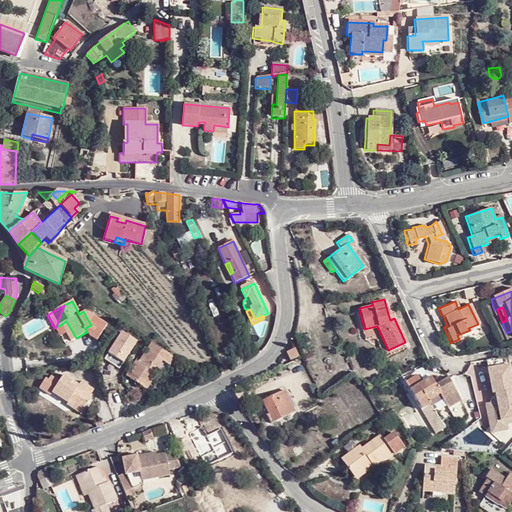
[(71,341),(76,338),(66,321),(62,324),(66,330),(71,341)]
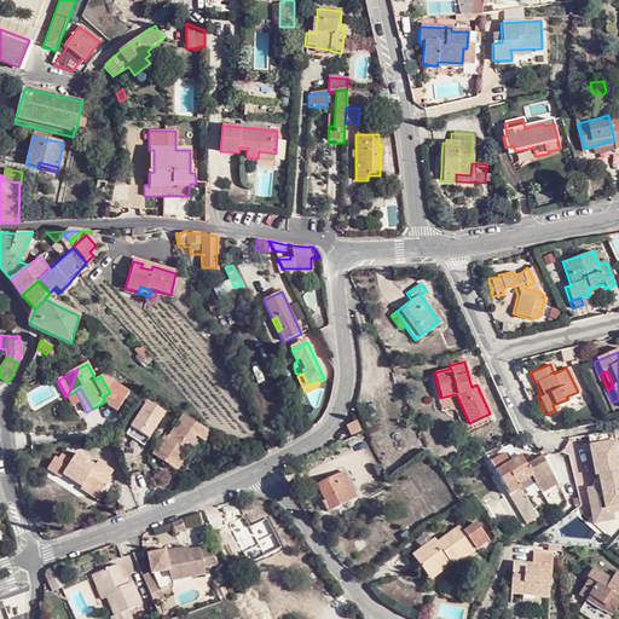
[(318,389),(306,394),(312,408),(317,408),(323,392),(318,389)]
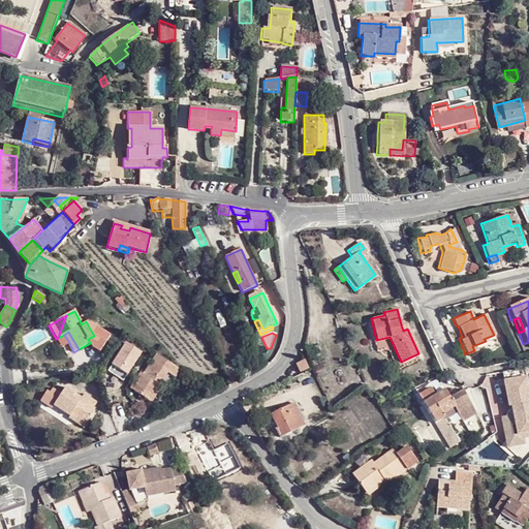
[(179,367),(155,351),(150,360),(152,362),(149,368),(146,367),(143,373),(145,375),(135,391),(145,397),(154,380),(158,383),(166,370),(175,375),(179,367)]
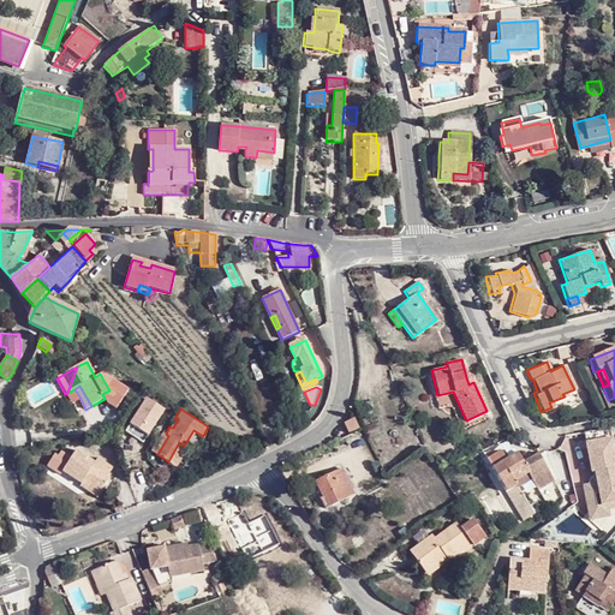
[(354,418),(345,423),(350,431),(359,428),(354,418)]
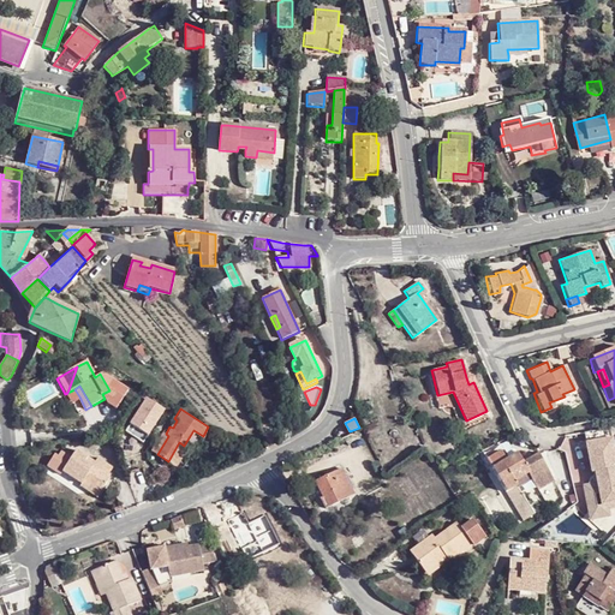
[(610,429),(585,431),(586,442),(611,440),(610,429)]
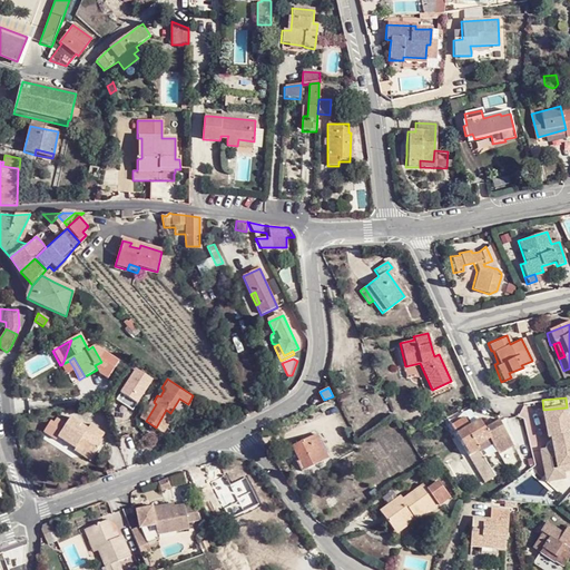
[(156,404),(154,402),(149,400),(139,416),(146,421),(156,404)]
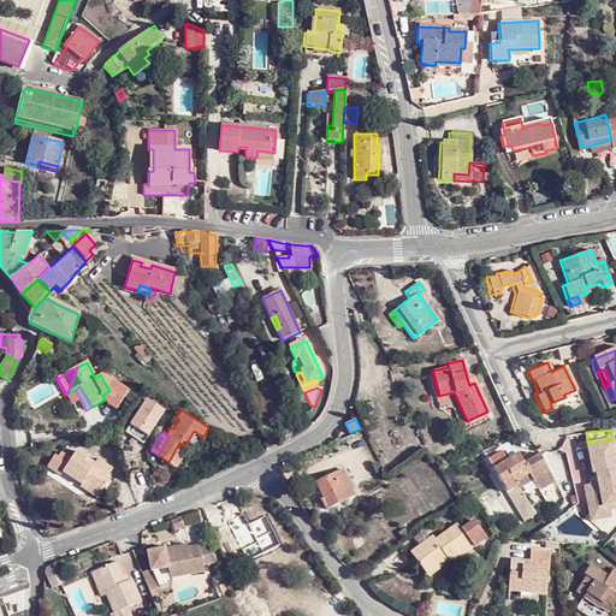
[(612,440),(587,443),(590,472),(592,472),(593,478),(594,478),(594,484),(585,485),(587,508),(615,504),(615,478),(615,469),(612,440)]
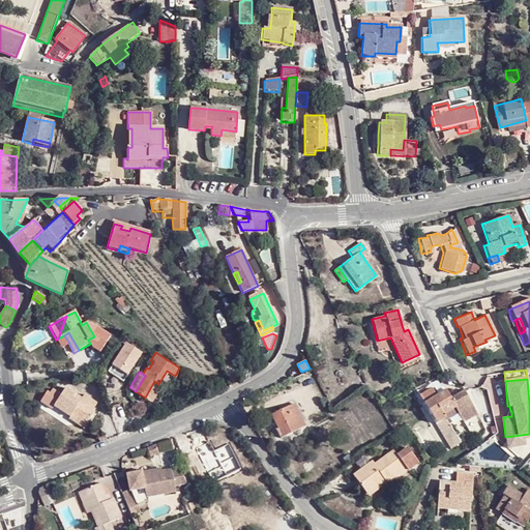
[(154,381),(145,398),(151,402),(162,385),(158,384),(154,381)]
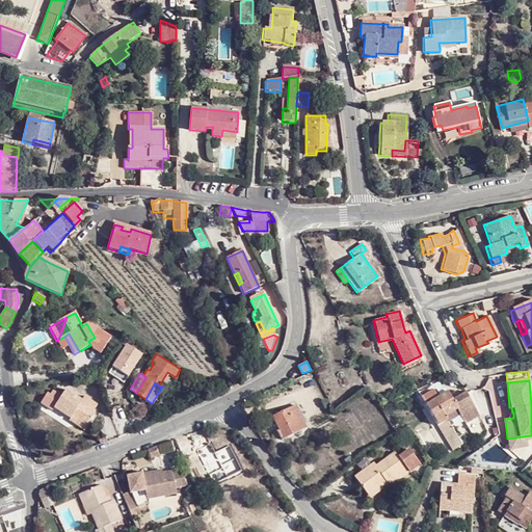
[(50,389),(47,393),(58,401),(61,396),(50,389)]
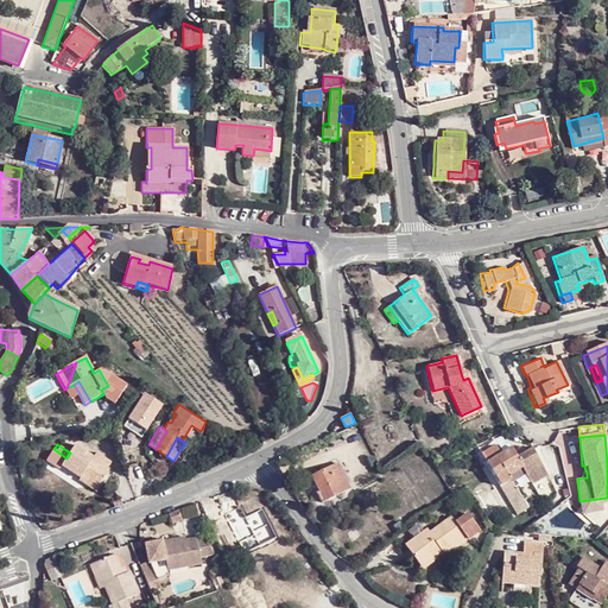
[(67,458),(54,449),(46,461),(59,469),(62,466),(76,476),(77,474),(81,477),(80,479),(81,480),(83,475),(100,485),(108,472),(83,457),(87,451),(75,445),(70,453),(67,458)]
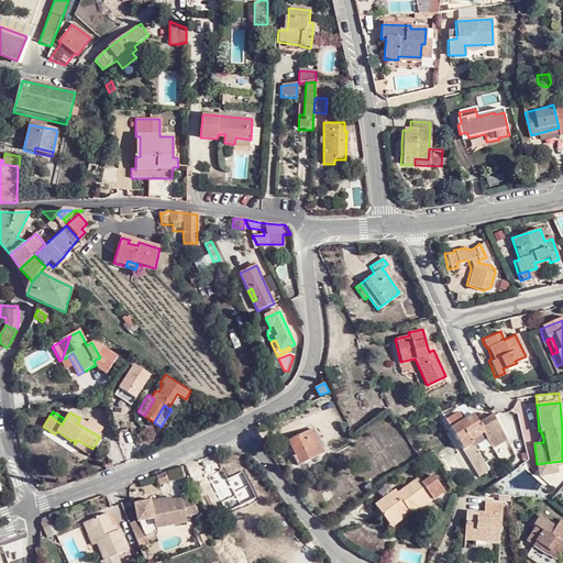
[(455,412),(443,420),(461,450),(461,451),(472,444),(471,441),(483,434),(485,438),(492,449),(506,440),(499,429),(492,416),(477,423),(473,416),(461,422),(455,412)]
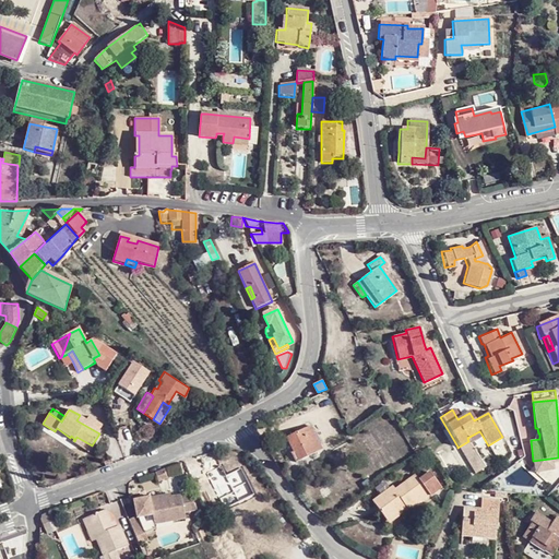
[(87,419),(80,415),(76,420),(99,433),(104,426),(88,418),(87,419)]
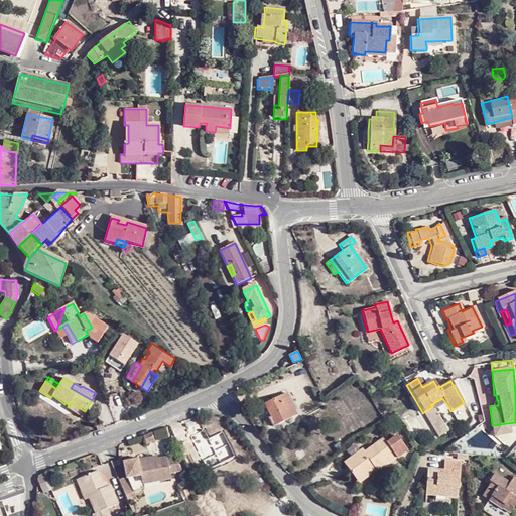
[(286,394),(265,404),(271,418),(269,419),(272,426),(296,415),(286,394)]
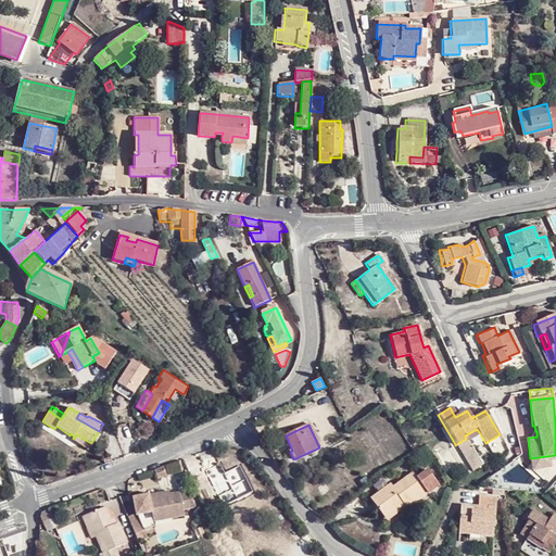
[(88,450),(91,443),(76,434),(74,439),(73,441),(88,450)]
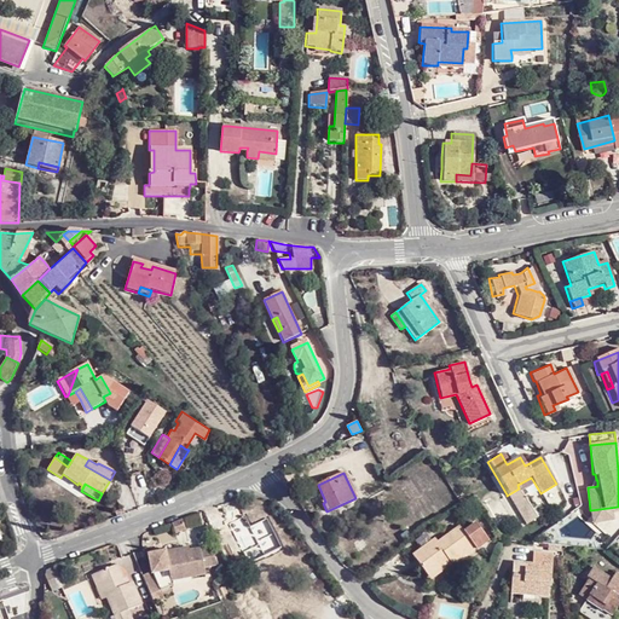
[(519,489),(507,496),(515,510),(525,525),(541,515),(527,492),(522,495),(519,489)]
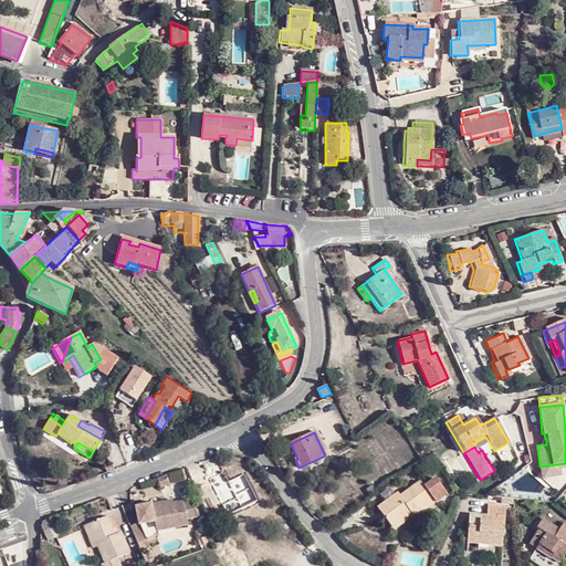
[(461,472),(471,467),(463,453),(463,452),(452,458),(461,472)]
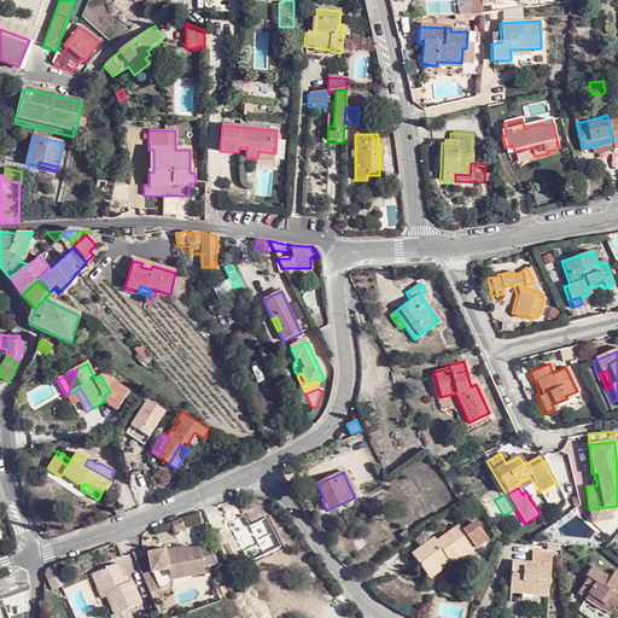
[(617,514),(617,506),(589,509),(586,513),(582,517),(599,534),(617,514)]
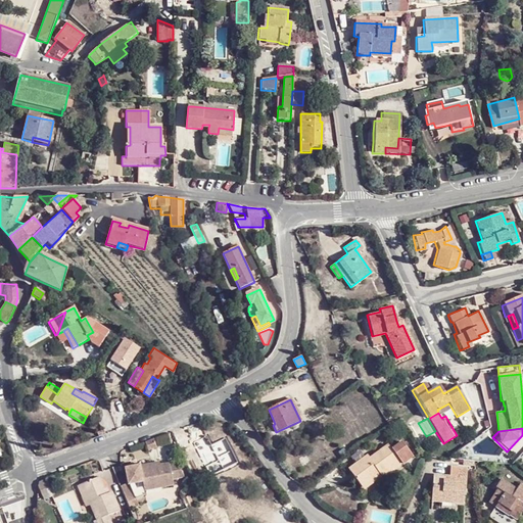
[(156,447),(153,439),(145,442),(148,450),(156,447)]
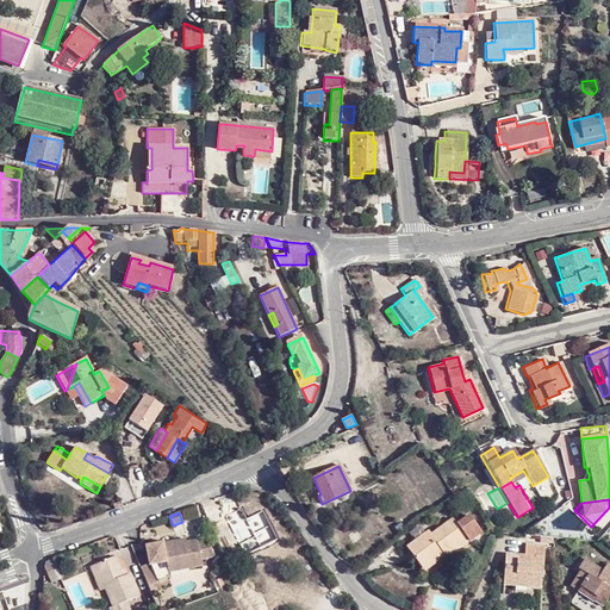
[(405,547),(419,567),(441,552),(444,556),(467,540),(468,541),(480,533),(468,516),(455,524),(450,518),(430,535),(427,531),(405,547)]
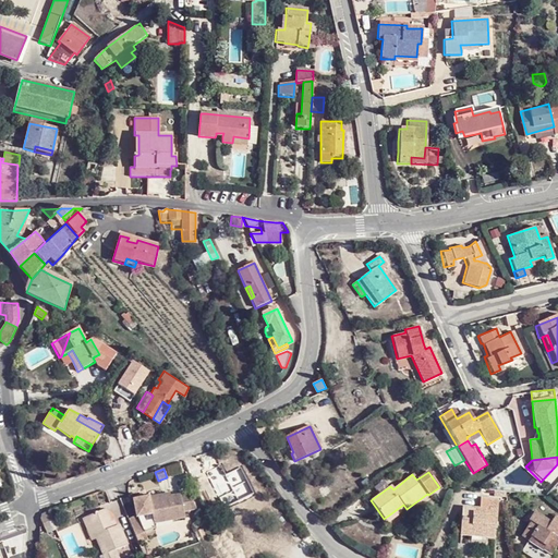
[(217,500),(223,497),(208,475),(197,480),(207,500),(215,497),(217,500)]
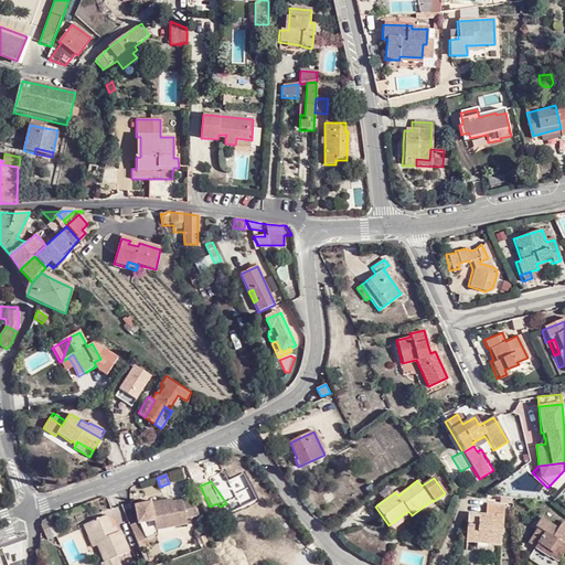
[(159,505),(158,500),(132,504),(134,511),(142,521),(151,520),(153,530),(185,524),(184,518),(198,516),(191,502),(181,504),(181,502),(170,503),(159,505)]
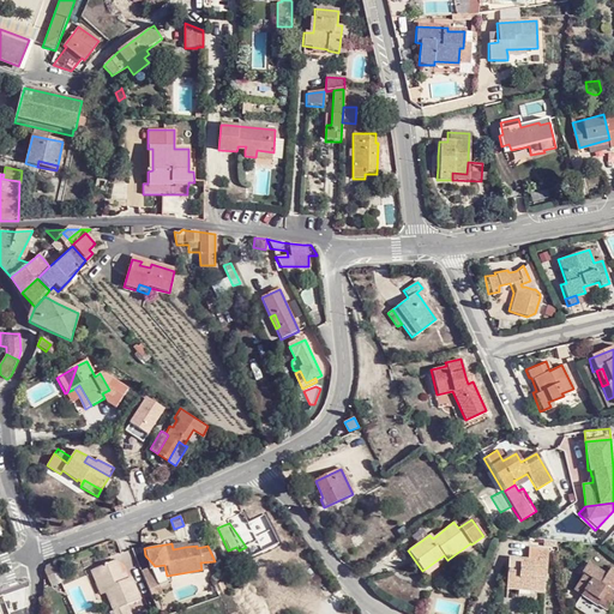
[(528,559),(509,558),(507,570),(506,584),(531,585),(530,590),(542,591),(543,578),(547,578),(548,560),(548,548),(528,547),(528,559)]
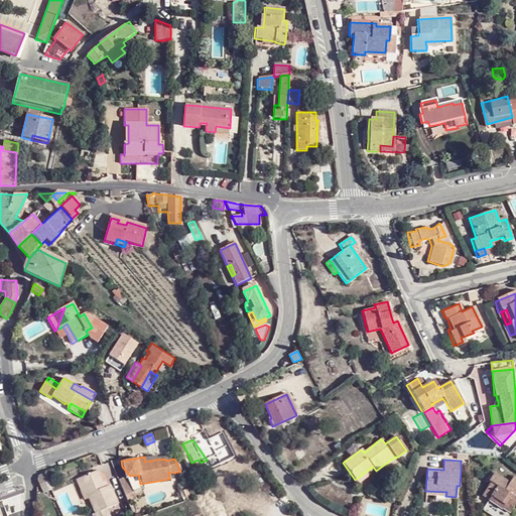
[(358,483),(376,471),(373,467),(355,480),(358,483)]
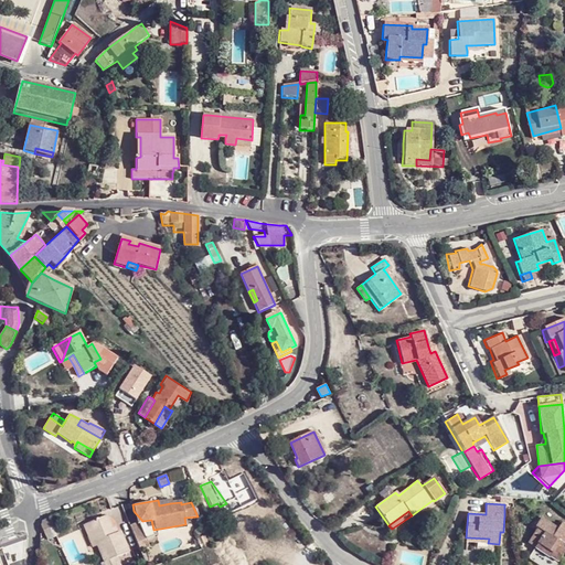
[(107,515),(88,523),(98,545),(105,562),(103,563),(103,564),(121,564),(123,564),(118,555),(131,551),(121,531),(119,531),(115,533),(113,526),(107,515)]
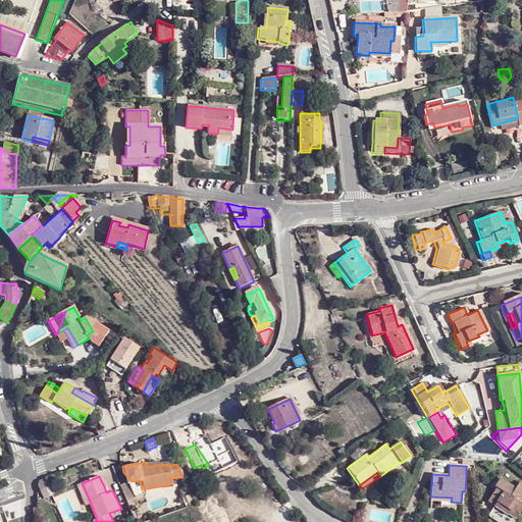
[(47,477),(40,481),(39,485),(45,498),(53,494),(54,493),(47,477)]
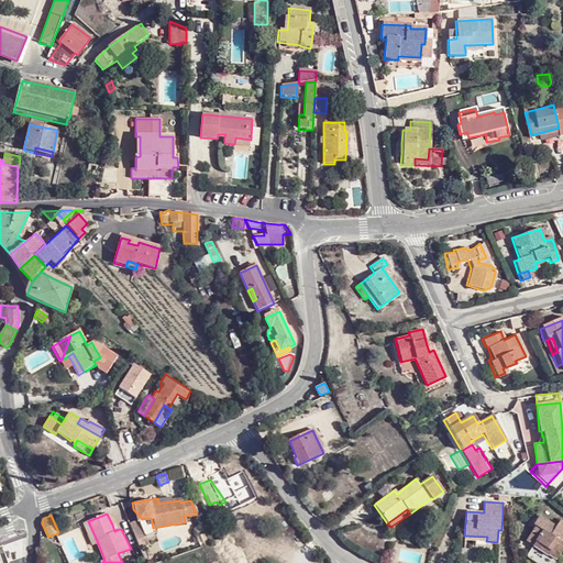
[(527,540),(534,545),(537,542),(551,552),(552,550),(560,554),(562,549),(562,542),(562,539),(562,525),(560,522),(558,528),(540,516),(534,525),(536,527),(527,540)]
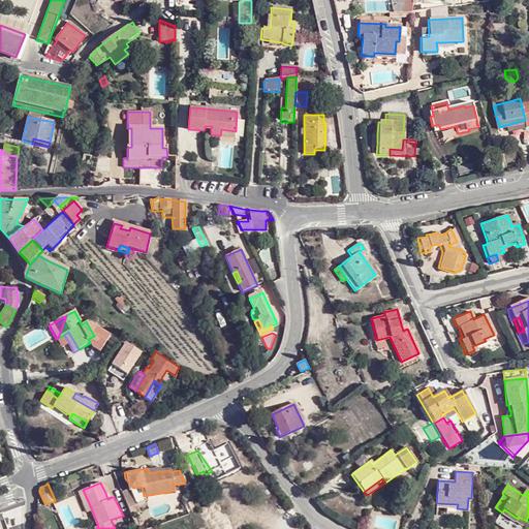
[(129,487),(121,490),(126,502),(130,510),(134,509),(131,504),(135,502),(129,488),(129,487)]
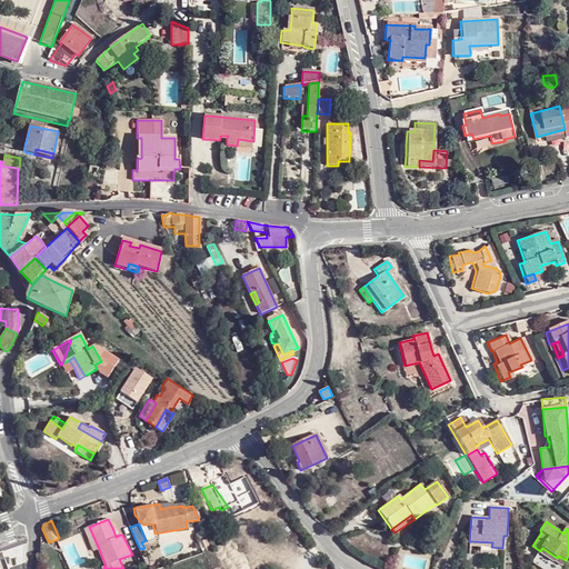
[(155,538),(155,533),(152,523),(143,525),(139,525),(146,540),(155,538)]
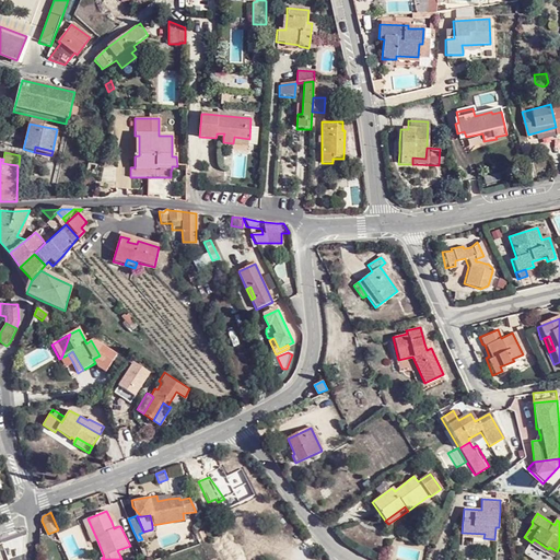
[(88,518),(83,520),(92,541),(97,540),(88,518)]
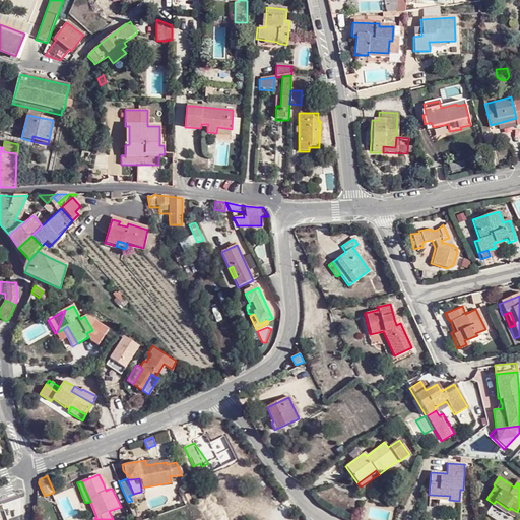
[(513,517),(517,512),(510,508),(509,510),(496,501),(494,504),(513,517)]
